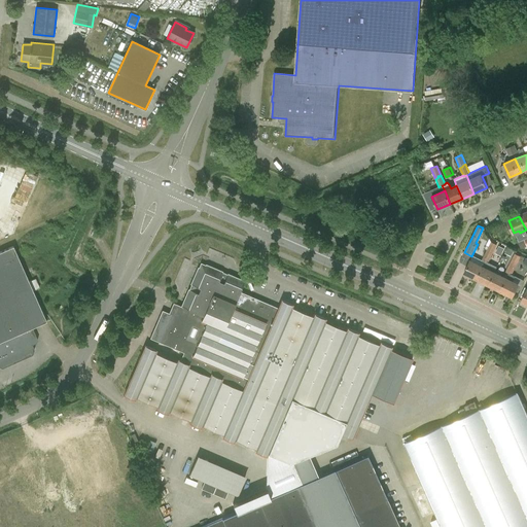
[(491,242),(486,251),(489,253),(490,251),(493,253),(497,244),(491,242)]
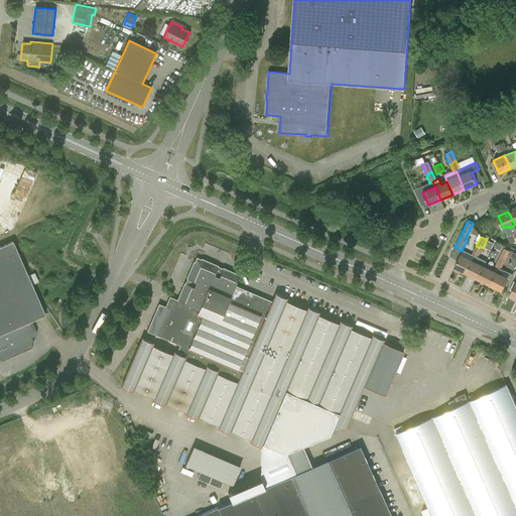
[(486,247),(492,250),(495,242),(489,239),(486,247)]
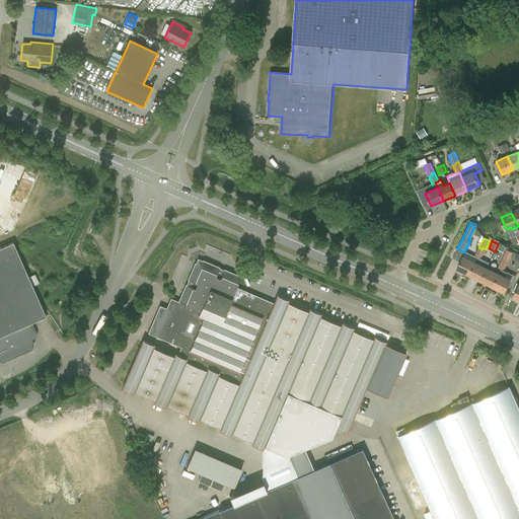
[(0,362),(2,363),(31,350),(33,345),(31,340),(35,338),(36,335),(31,323),(46,316),(13,242),(0,247),(0,362)]
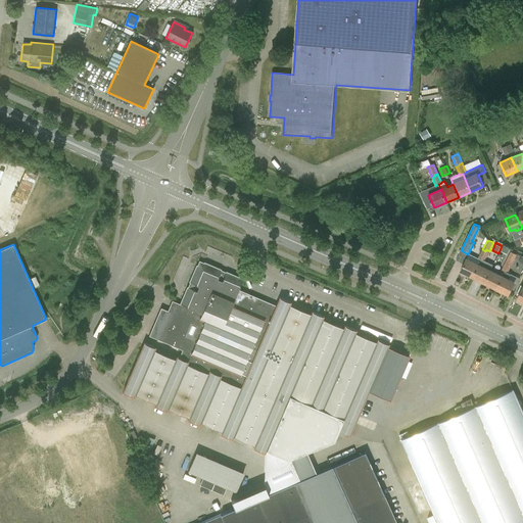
[(502,251),(507,253),(510,247),(504,245),(502,251)]
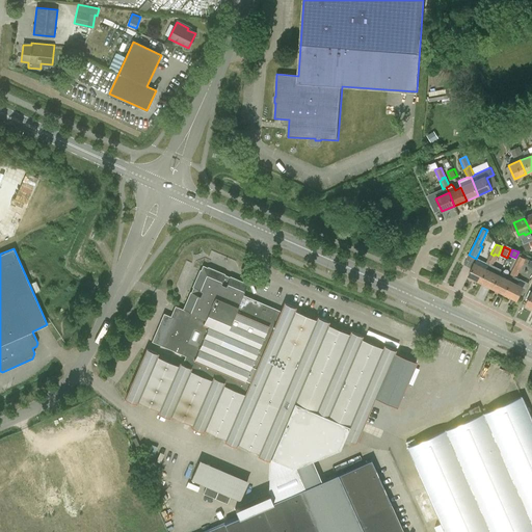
[(486,263),(489,264),(493,265),(498,256),(495,254),(494,256),(490,254),(486,263)]
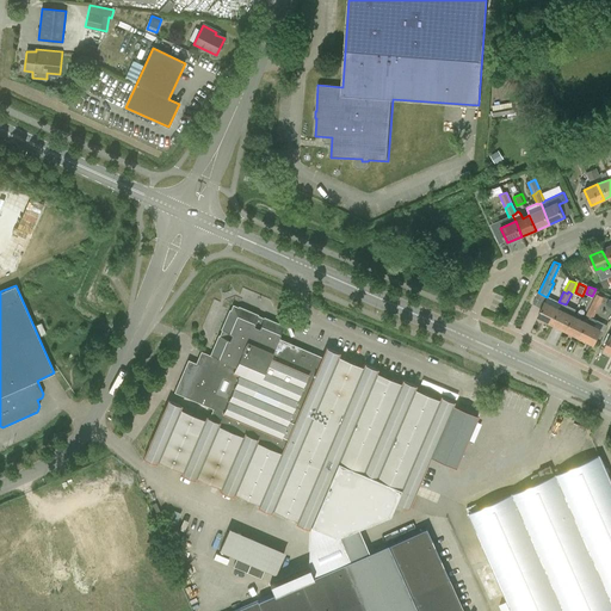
[(597,294),(592,304),(596,307),(597,304),(599,307),(602,301),(604,297),(597,294)]
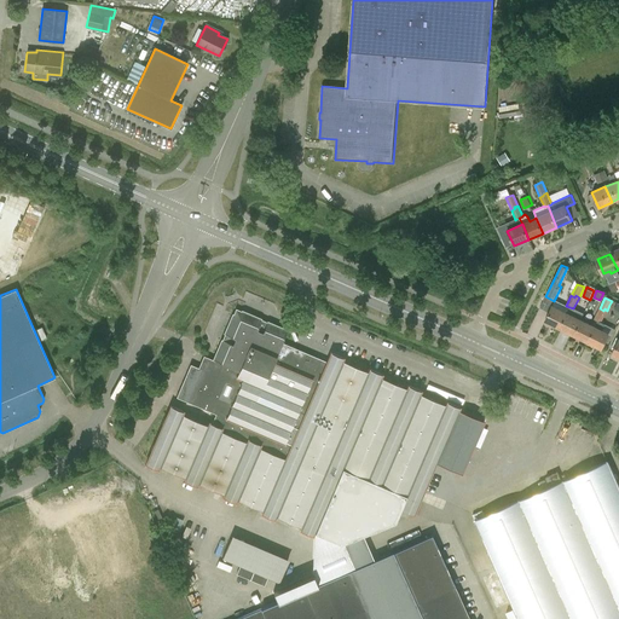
[(544,320),(559,328),(566,312),(553,305),(544,320)]
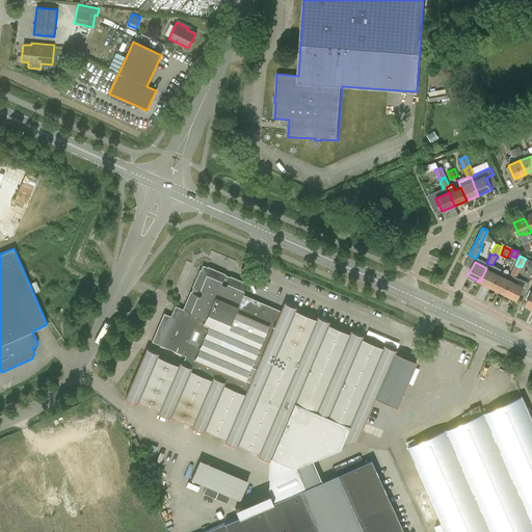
[(486,268),(480,282),(493,287),(499,274),(493,271),(496,266),(493,265),(489,264),(487,268),(486,268)]
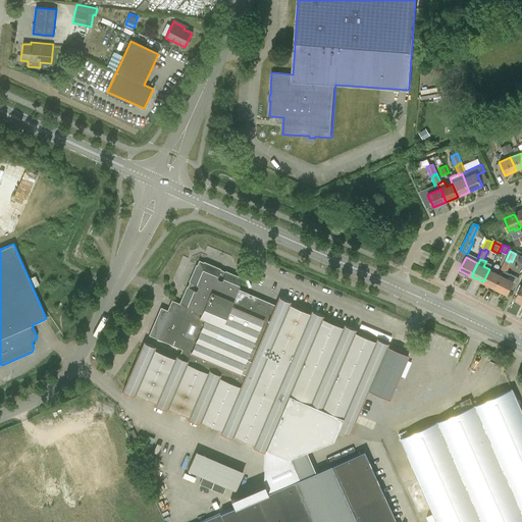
[(199,423),(200,421),(221,431),(220,433),(231,438),(232,435),(254,445),(253,448),(264,453),(265,451),(286,460),(333,440),(337,429),(349,434),(368,390),(387,346),(387,344),(376,338),(375,342),(354,332),(355,330),(344,325),(343,327),(321,318),(322,316),(311,311),(310,313),(289,305),(290,302),(278,297),(275,305),(238,289),(243,277),(225,270),(225,271),(220,269),(220,268),(204,261),(203,262),(199,260),(197,265),(196,265),(189,281),(190,281),(187,286),(179,303),(171,300),(167,310),(160,307),(149,335),(181,350),(178,357),(176,356),(175,359),(154,350),(155,347),(144,342),(122,392),(134,397),(135,394),(156,403),(155,406),(166,411),(167,408),(189,417),(188,418),(199,423)]
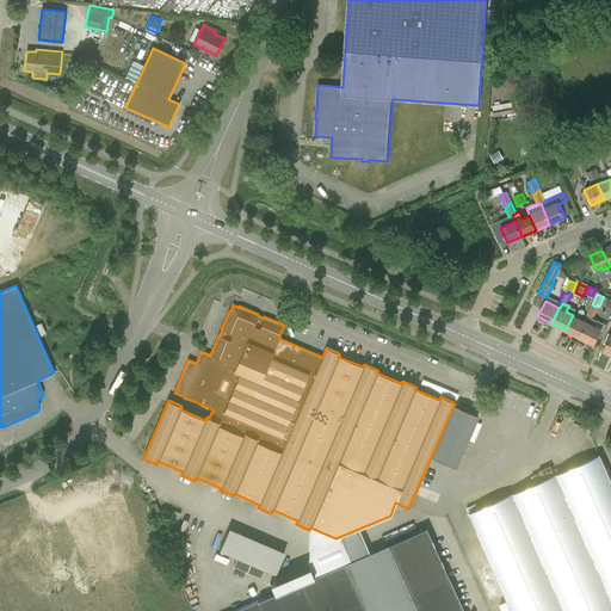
[(586,315),(590,316),(593,319),(593,318),(599,307),(597,304),(596,307),(592,304),(586,315)]
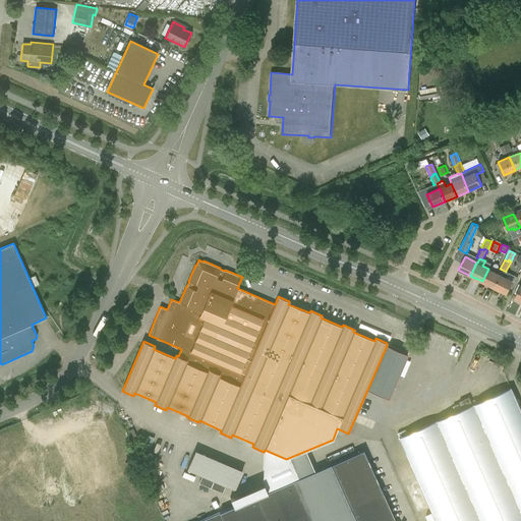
[(482,281),(495,287),(501,275),(488,269),(482,281)]
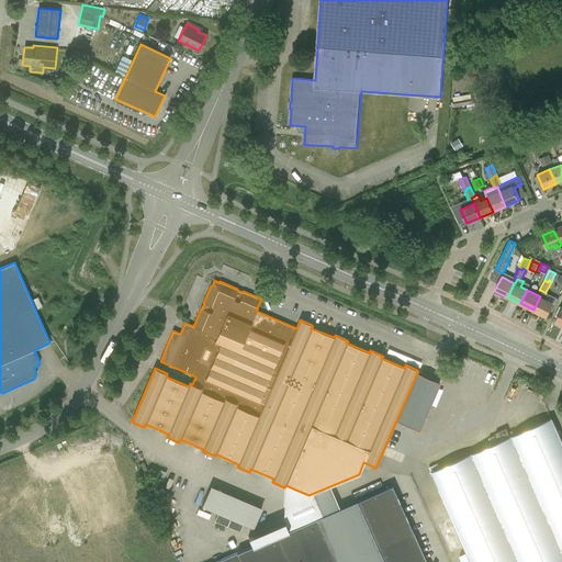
[(540,296),(534,310),(546,316),(553,303),(547,300),(549,294),(546,292),(546,293),(542,291),(540,296)]
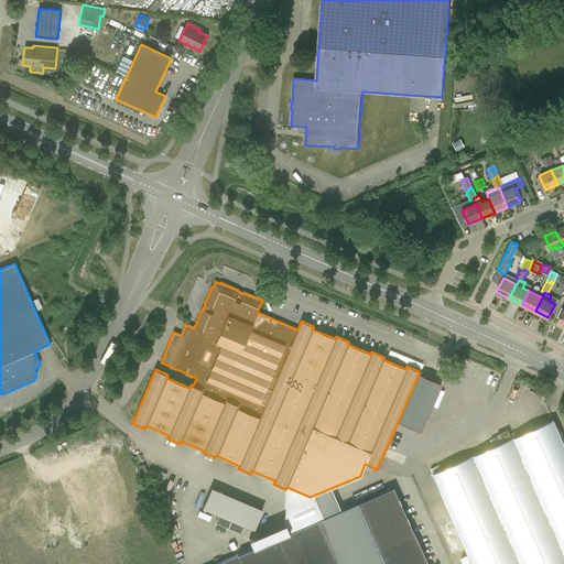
[(419,373),(398,422),(421,432),(442,383),(419,373)]
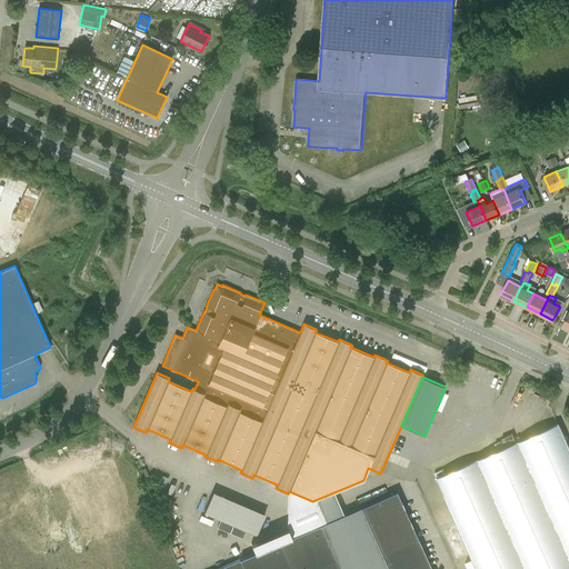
[(568,568),(568,448),(559,425),(437,478),(476,568),(568,568)]
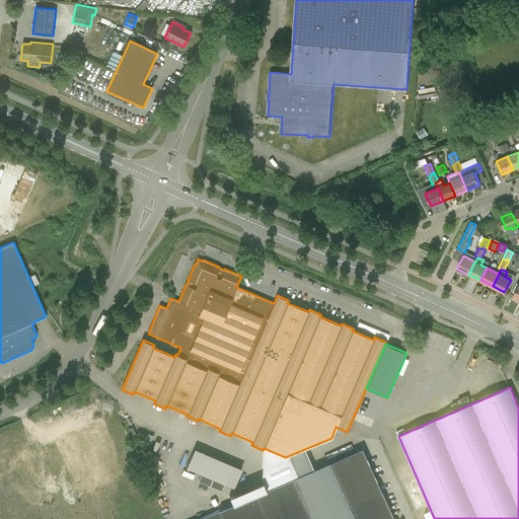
[(459,408),(470,402),(467,396),(457,401),(459,408)]
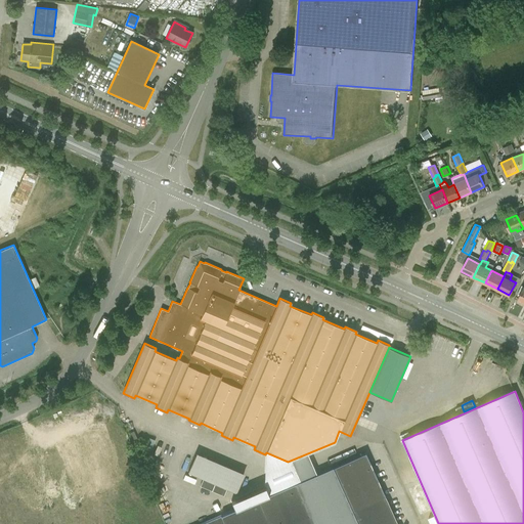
[(238,491),(246,472),(198,452),(189,472),(238,491)]
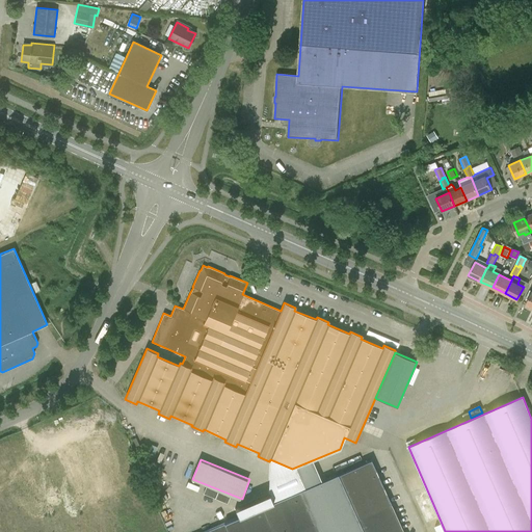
[(304,487),(300,489),(319,531),(403,531),(391,503),(371,460),(339,475),(338,473),(321,480),(304,487)]
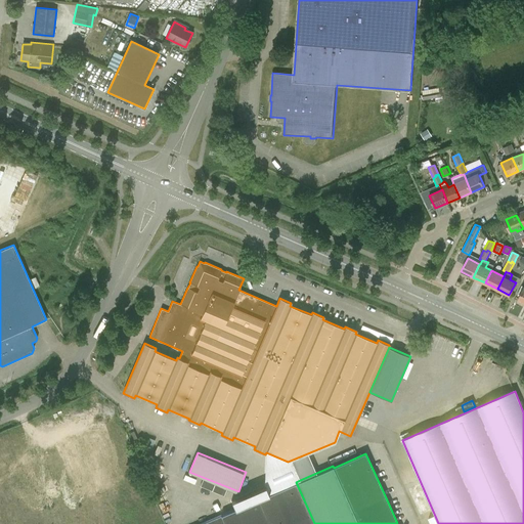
[(411,467),(402,471),(407,483),(417,479),(411,467)]
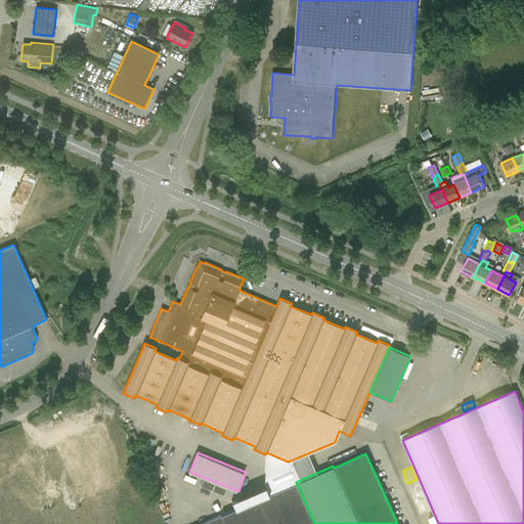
[(314,523),(296,482),(200,523),(314,523)]
